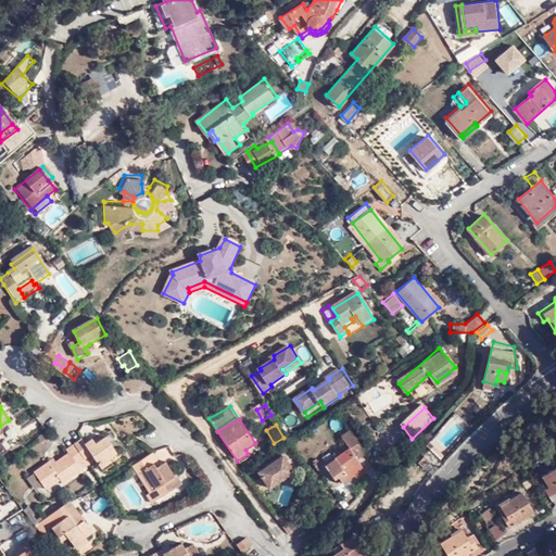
[(339,482),(342,485),(363,471),(358,464),(356,459),(366,454),(352,432),(342,439),(351,452),(325,468),(333,480),(337,479),(339,482)]
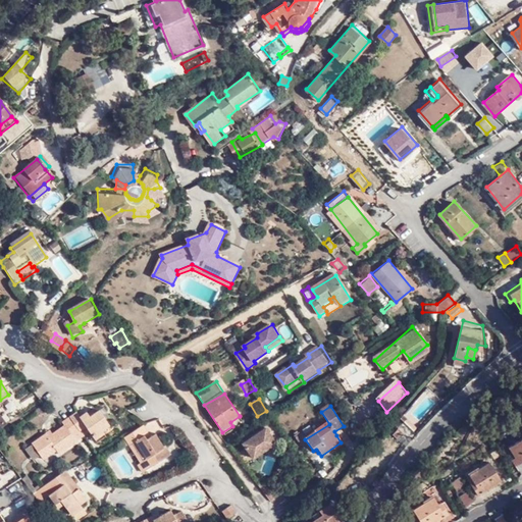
[(79,418),(72,422),(79,432),(85,427),(96,444),(105,437),(101,431),(108,426),(98,411),(82,422),(79,418)]
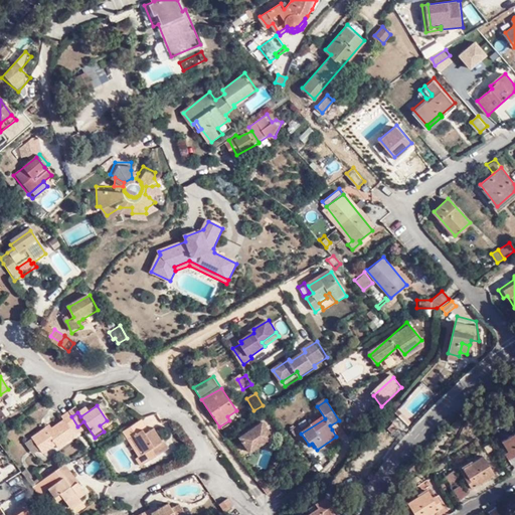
[(399,409),(397,411),(406,421),(409,419),(399,409)]
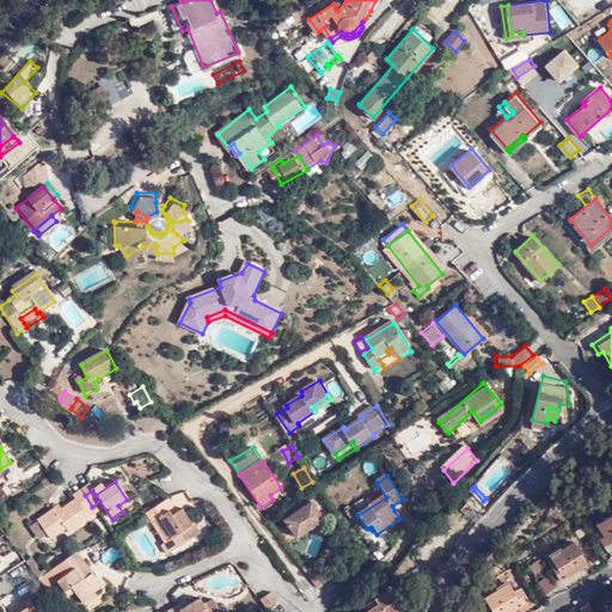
[(92,507),(85,495),(80,489),(72,495),(74,500),(59,509),(54,513),(50,509),(34,520),(46,539),(63,530),(66,534),(87,520),(81,512),(92,507)]
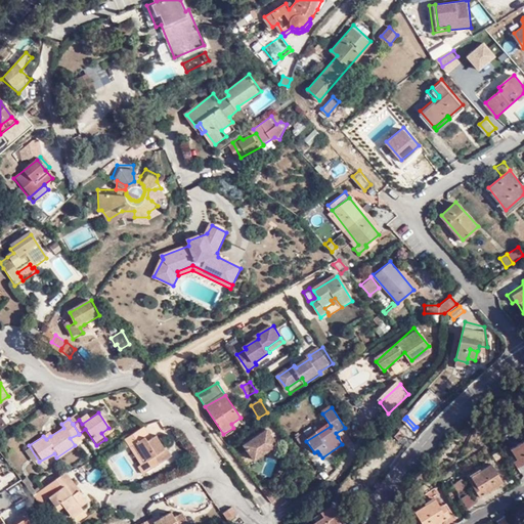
[(121,424),(124,433),(137,428),(134,419),(121,424)]
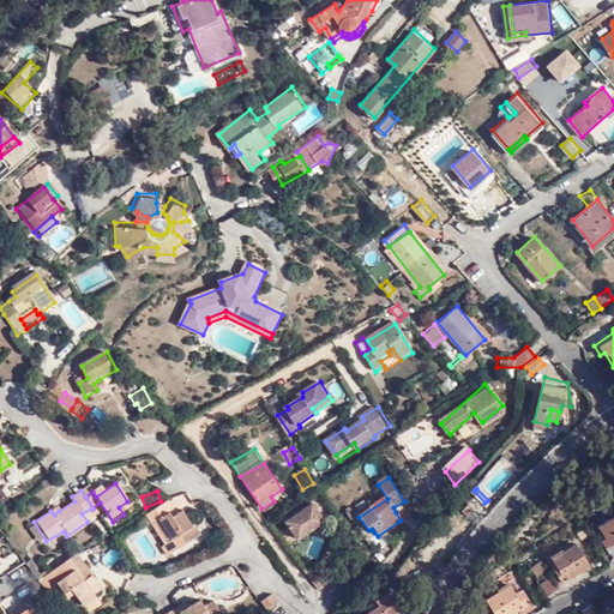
[(407,506),(404,501),(393,507),(396,512),(407,506)]
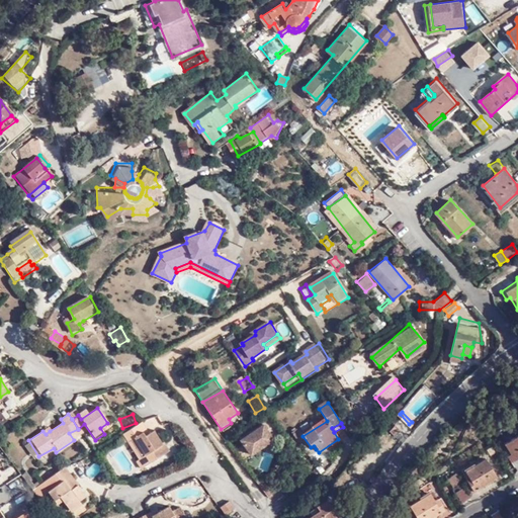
[(88,431),(84,424),(78,429),(82,435),(88,431)]
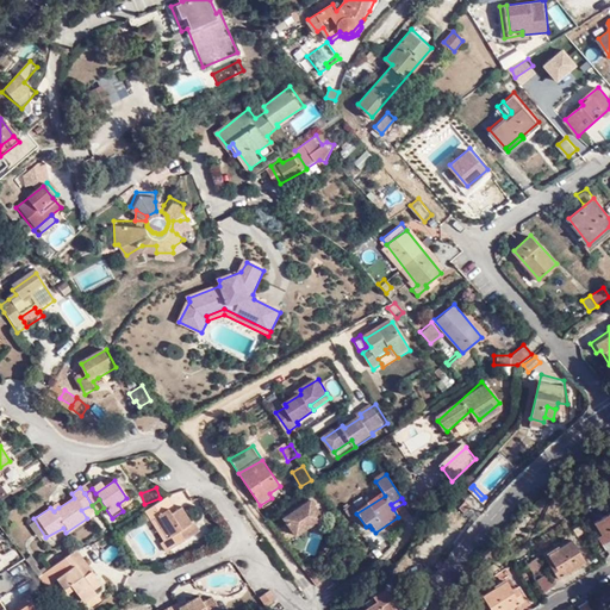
[(166,543),(170,552),(192,539),(176,514),(170,516),(161,500),(135,516),(155,549),(166,543)]
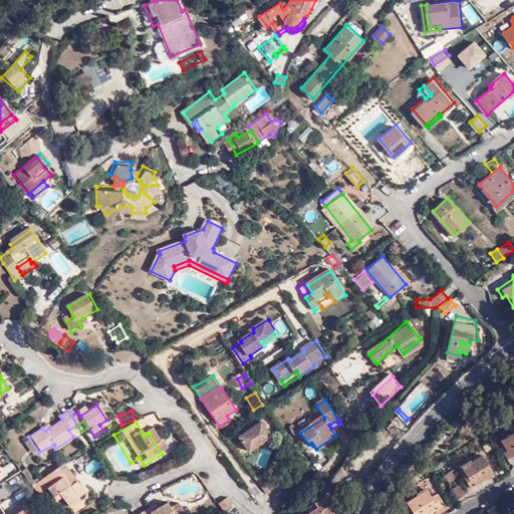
[(274,438),(264,422),(240,438),(250,453),(274,438)]
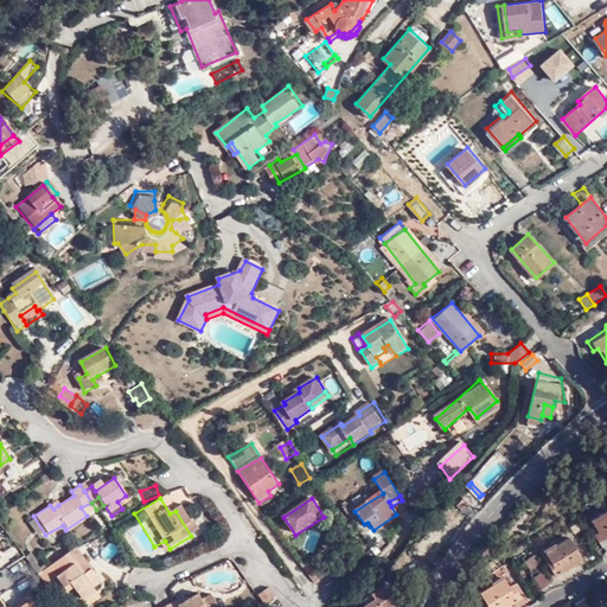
[(462,498),(457,505),(462,510),(468,503),(462,498)]
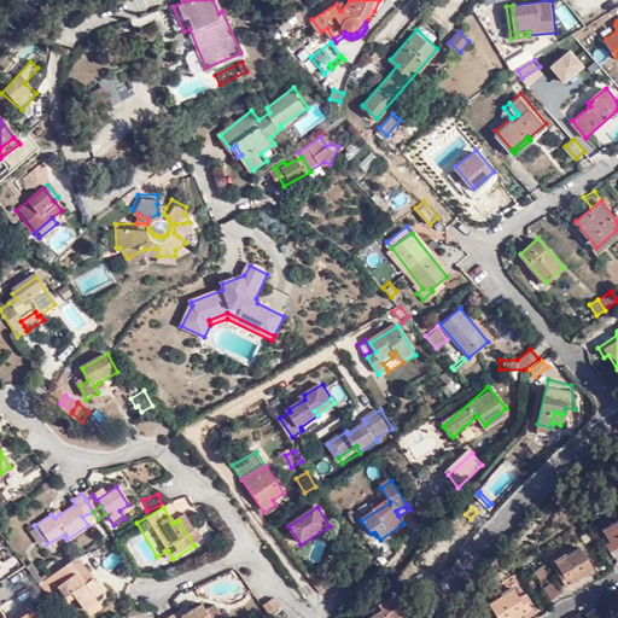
[(98,519),(93,512),(82,517),(88,525),(98,519)]
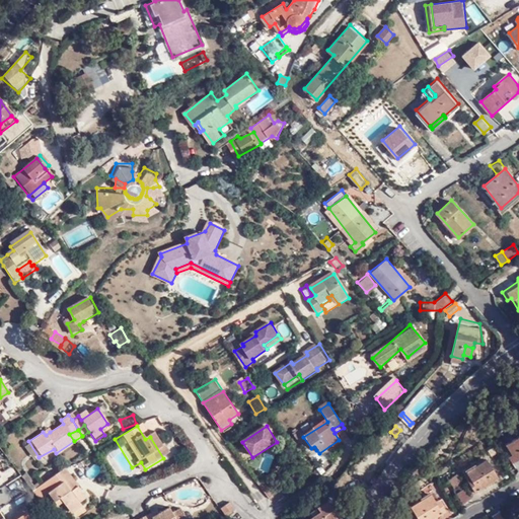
[(511,454),(515,460),(518,458),(518,434),(505,443),(511,454)]
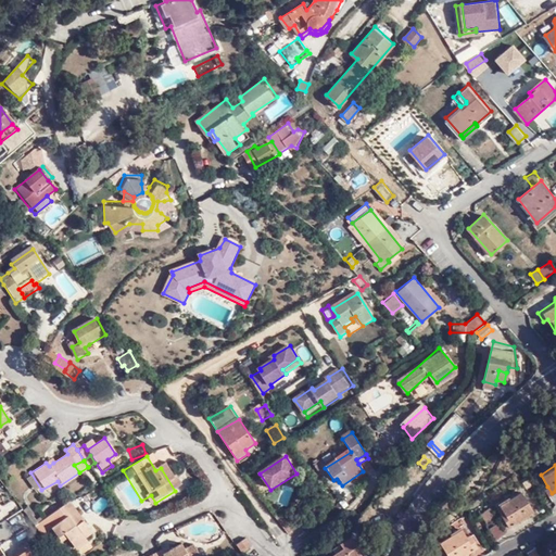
[(501,516),(508,528),(533,512),(521,492),(500,506),(504,514),(501,516)]
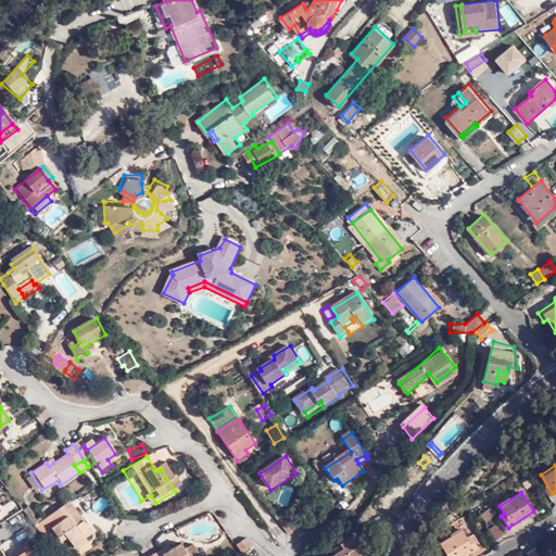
[(147,508),(155,503),(151,495),(141,501),(147,508)]
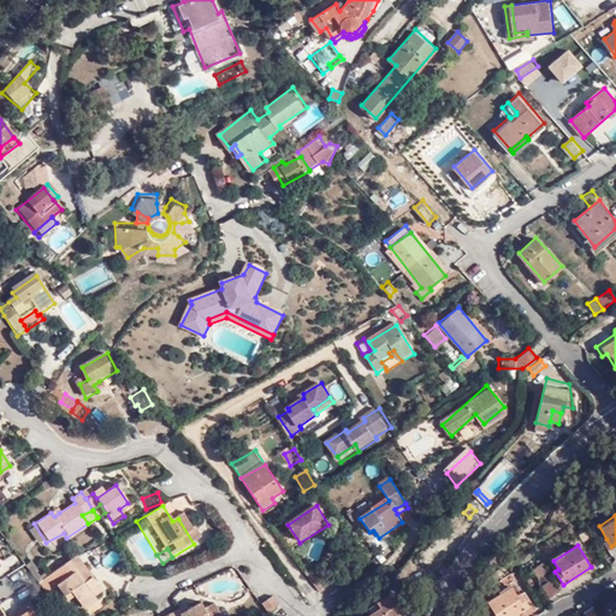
[(67,594),(70,598),(81,611),(94,603),(90,598),(88,594),(96,590),(89,579),(86,580),(78,572),(82,569),(73,557),(59,567),(67,579),(54,588),(60,598),(67,594)]
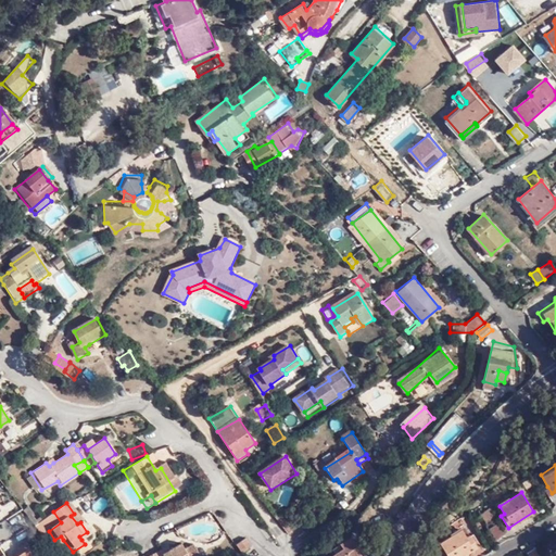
[(24,508),(20,510),(32,527),(39,521),(36,517),(32,520),(27,515),(28,515),(24,508)]
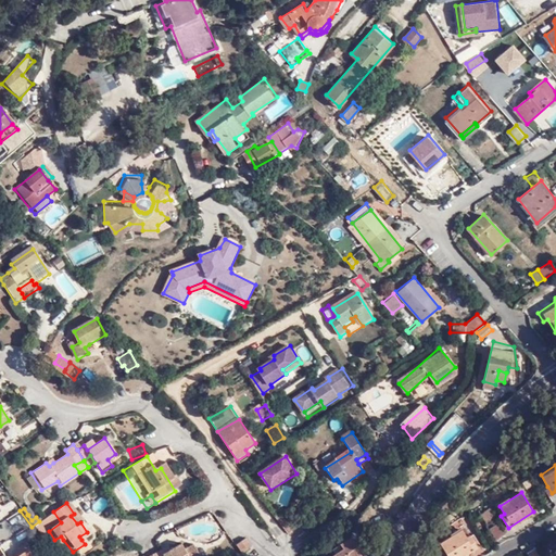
[(490,529),(495,540),(505,533),(498,522),(490,508),(480,515),(490,529)]
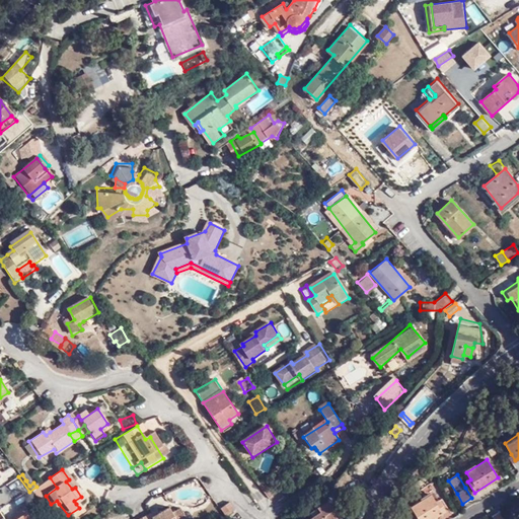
[(260,482),(256,484),(263,493),(266,491),(260,482)]
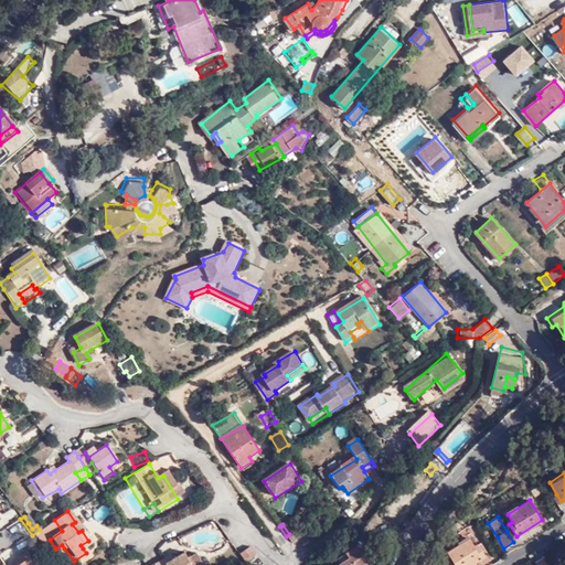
[(447,552),(455,564),(470,564),(484,556),(477,544),(473,545),(469,537),(447,552)]
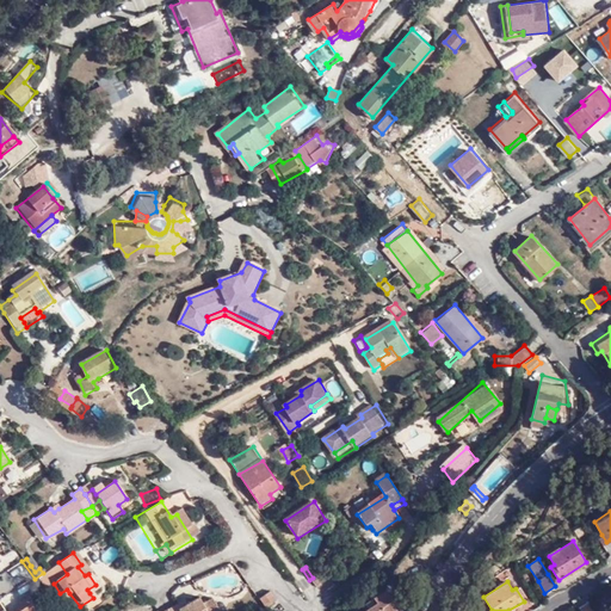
[(390,610),(395,608),(389,599),(392,597),(384,586),(363,600),(366,605),(359,610),(358,610),(355,606),(347,610),(390,610)]
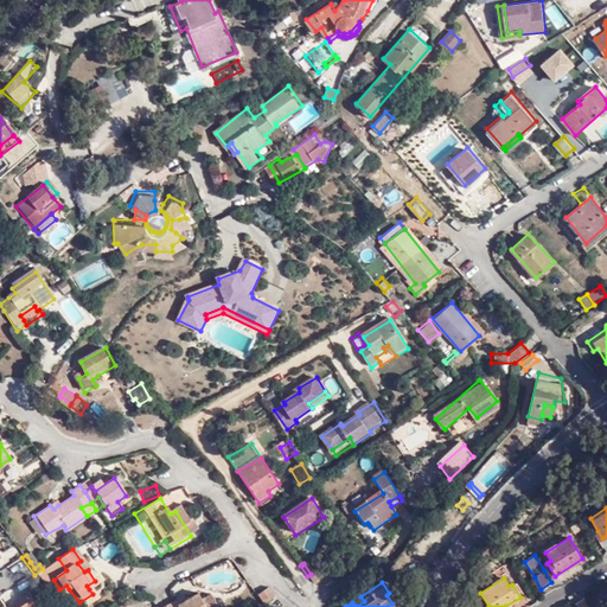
[(254,600),(257,606),(270,598),(264,592),(254,600)]
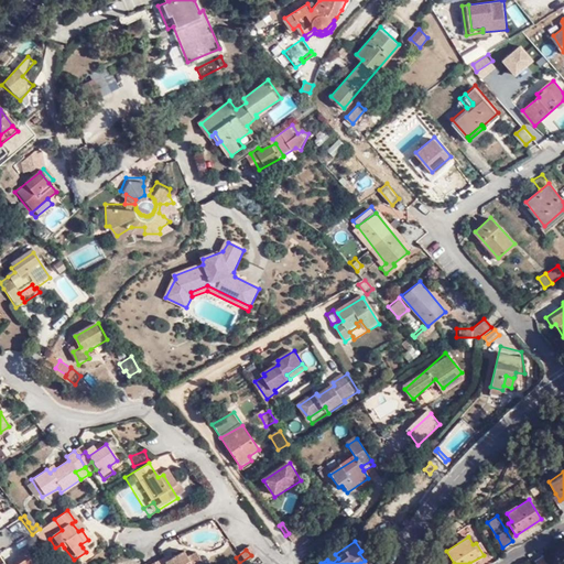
[(31,563),(24,554),(18,559),(19,561),(21,563),(14,563),(13,563),(31,563)]
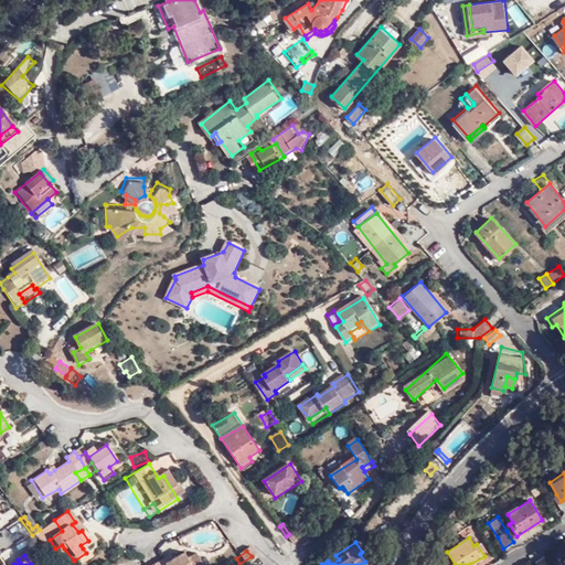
[(336,555),(328,561),(331,564),(332,564),(339,560),(336,555)]
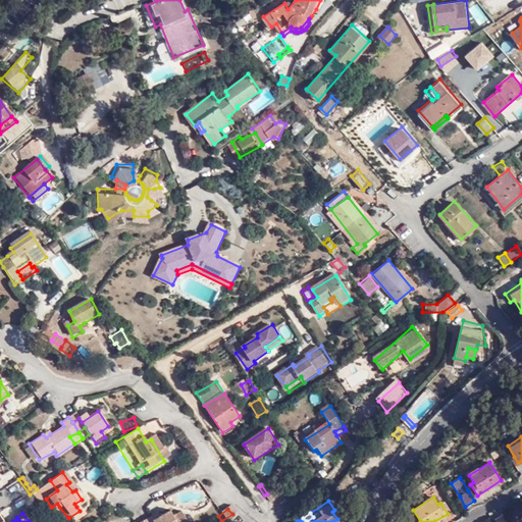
[(499,521),(508,521),(504,513),(497,517),(499,521)]
